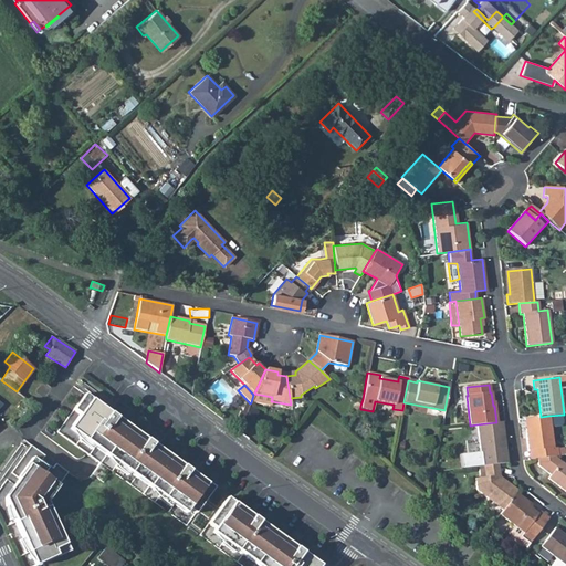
[(80,415),(72,426),(83,433),(81,438),(93,447),(94,448),(97,443),(119,460),(116,464),(128,473),(137,479),(139,475),(163,491),(159,495),(171,504),(174,505),(176,502),(188,510),(188,509),(195,514),(213,488),(194,473),(192,475),(103,410),(104,408),(85,394),(73,410),(80,415)]
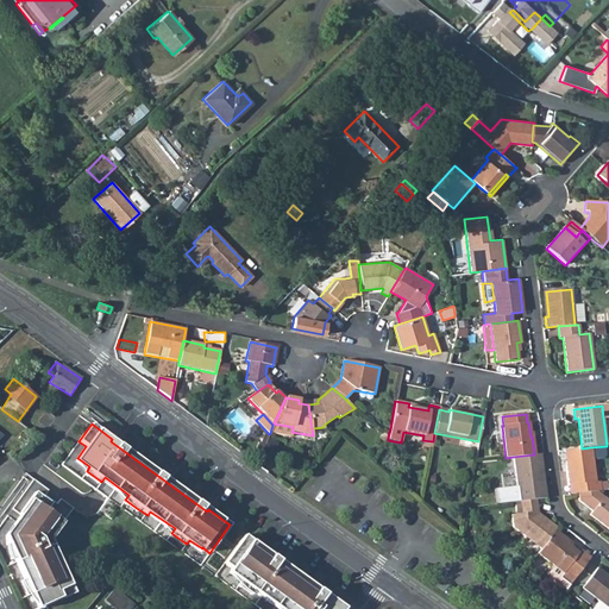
[(270,433),(292,438),(292,432),(293,427),(274,424),(272,425),(270,433)]
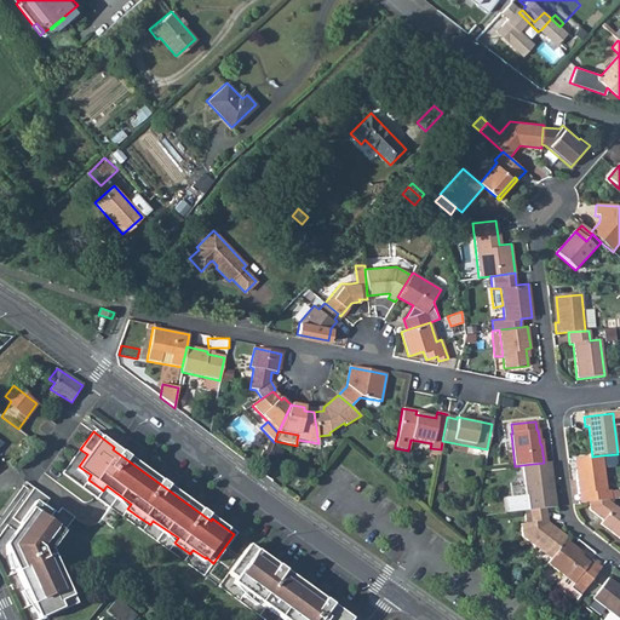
[(574,459),(578,494),(587,494),(589,503),(608,500),(610,500),(609,491),(606,491),(601,455),(592,457),(574,459)]
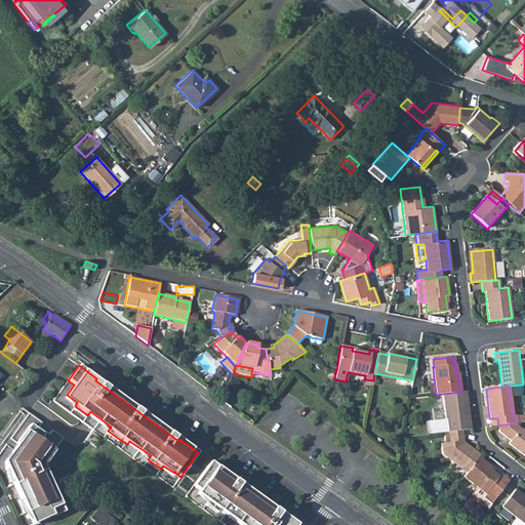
[(442,394),(446,433),(448,433),(461,431),(470,430),(467,398),(465,399),(463,392),(460,392),(442,394)]
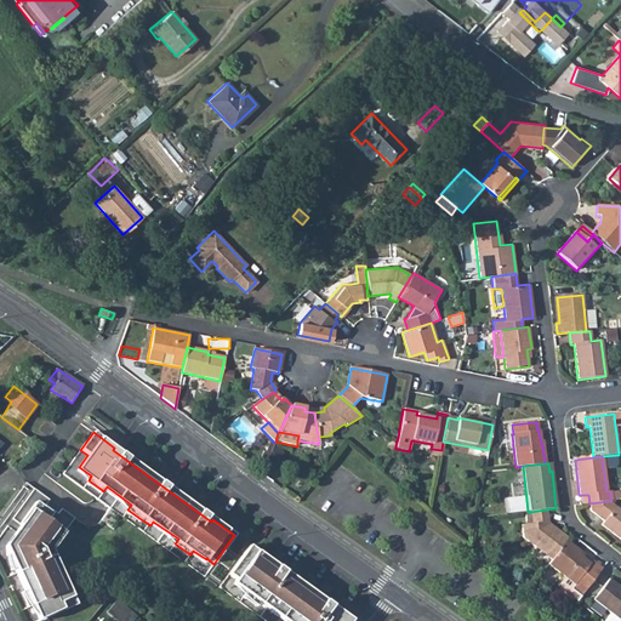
[(75,471),(89,480),(91,476),(79,467),(75,471)]
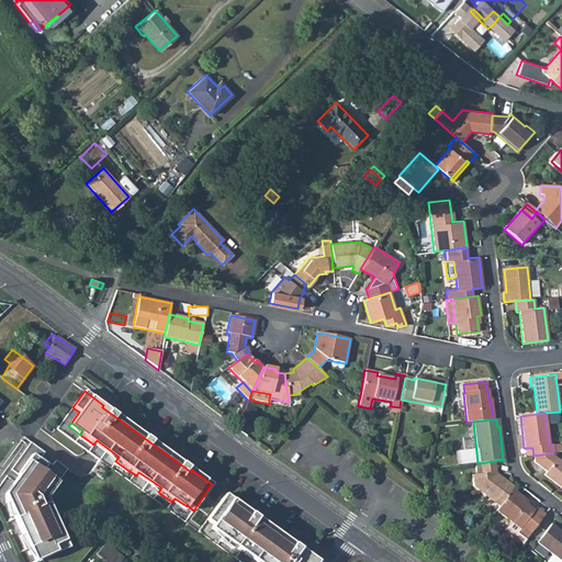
[(78,438),(90,447),(92,444),(80,435),(78,438)]
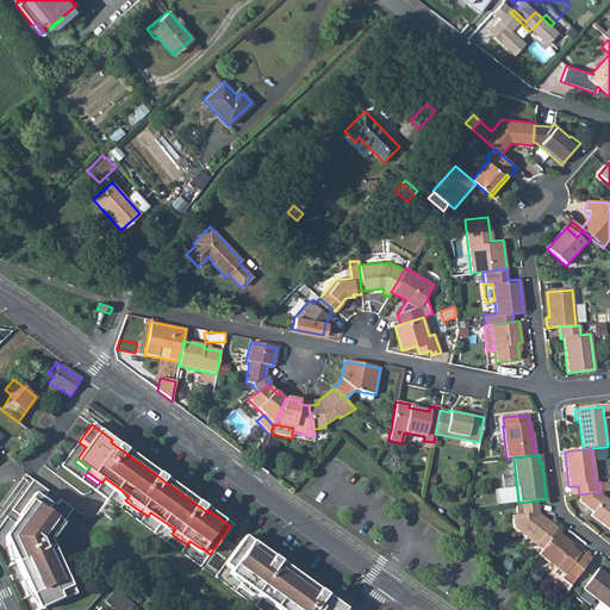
[(101,483),(125,500),(129,496),(105,478),(101,483)]
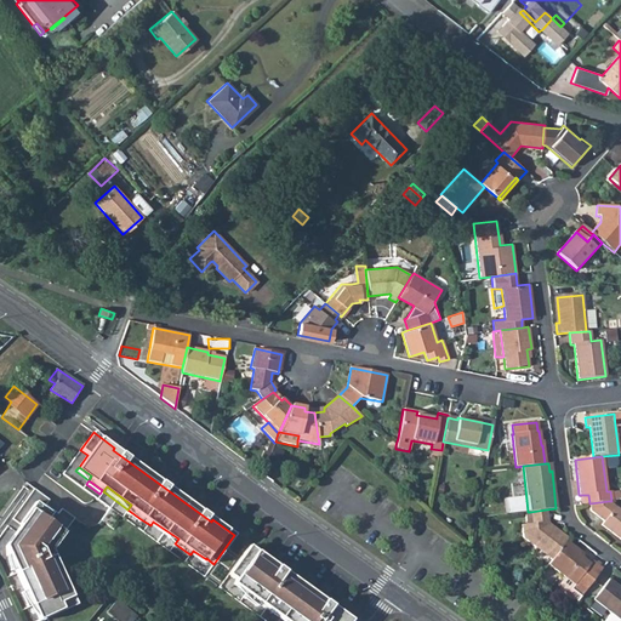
[(579,495),(580,505),(590,503),(588,495),(579,495)]
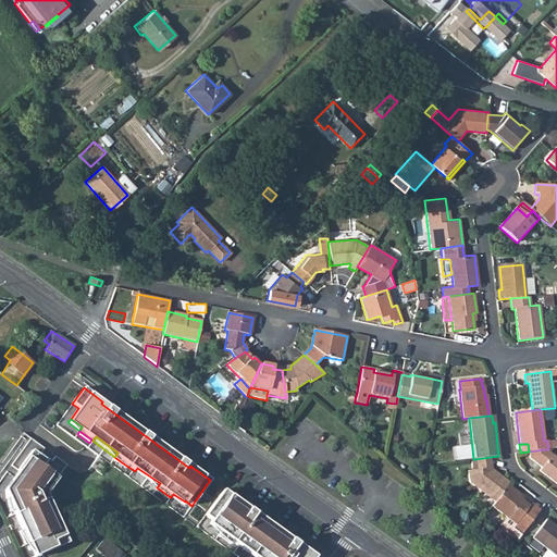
[(556,458),(552,455),(546,449),(529,452),(530,458),(542,468),(539,471),(556,484),(556,458)]
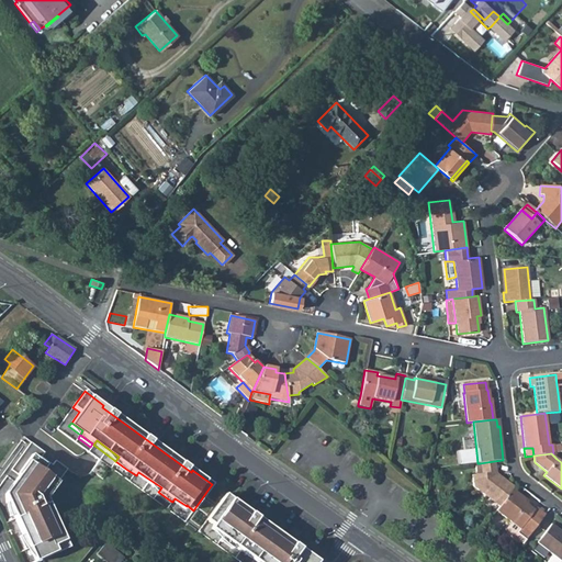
[(38,561),(69,547),(58,525),(56,526),(44,501),(42,496),(54,481),(42,472),(46,465),(32,454),(17,474),(19,476),(4,495),(6,503),(7,503),(13,515),(22,535),(29,548),(32,547),(38,560),(38,561)]
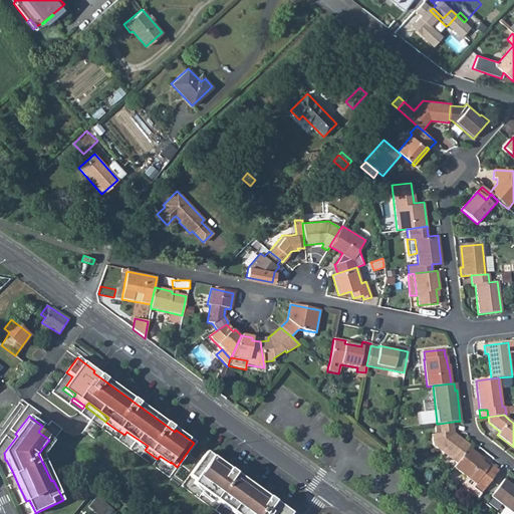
[(91,437),(93,438),(97,433),(95,432),(98,427),(90,421),(83,431),(91,437)]
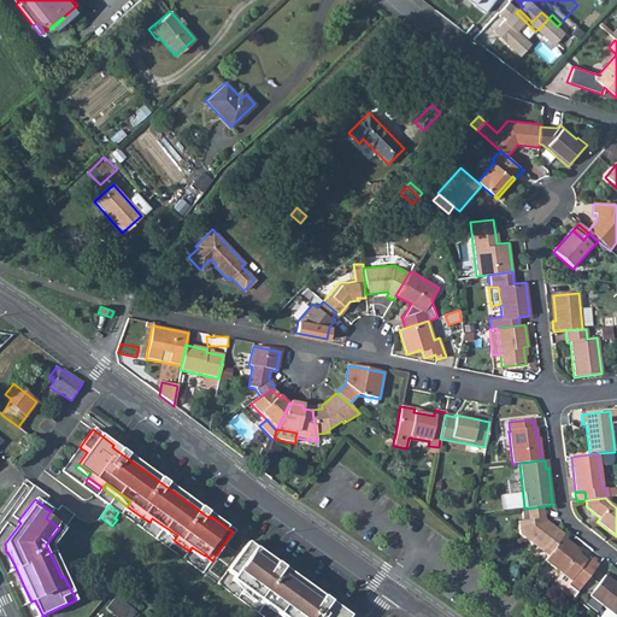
[(124,510),(137,519),(140,516),(127,506),(124,510)]
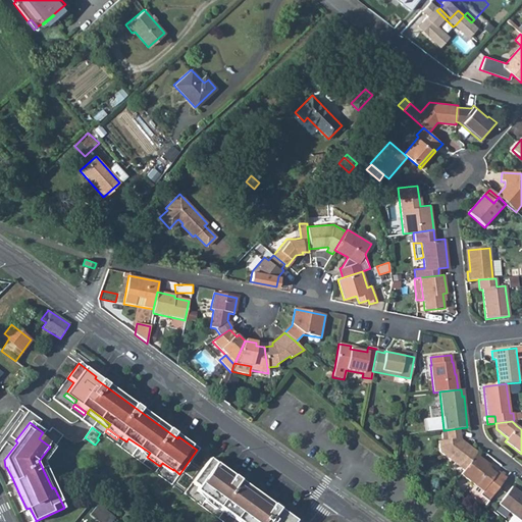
[(463,471),(475,455),(477,453),(461,439),(459,428),(446,430),(446,432),(441,433),(442,441),(437,441),(439,453),(463,471)]
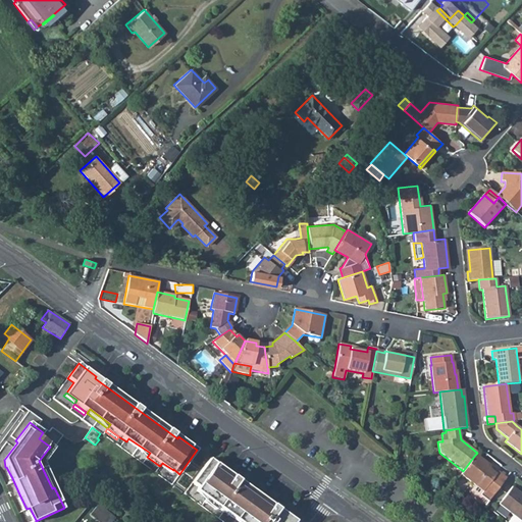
[(126,441),(147,457),(150,453),(128,438),(126,441)]
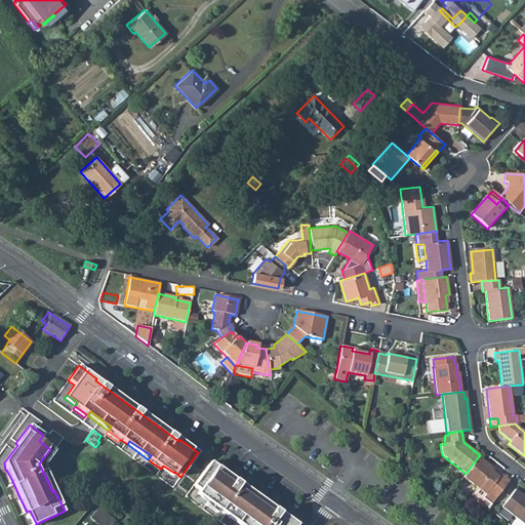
[(39,463),(41,468),(53,452),(50,449),(39,463)]
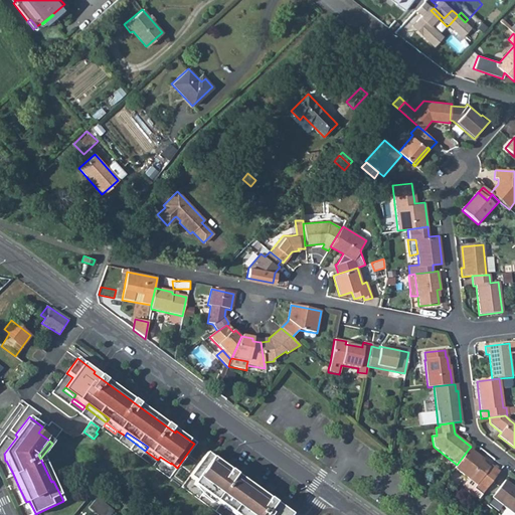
[(457,465),(454,469),(468,479),(476,485),(473,490),(480,496),(494,478),(486,472),(489,469),(479,461),(481,459),(469,449),(457,465)]
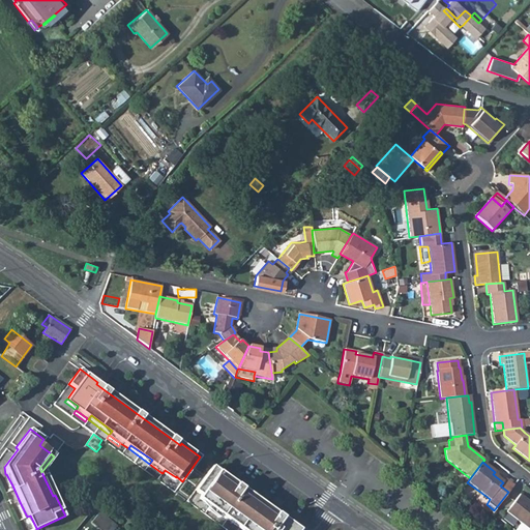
[(147,467),(158,475),(160,472),(149,464),(147,467)]
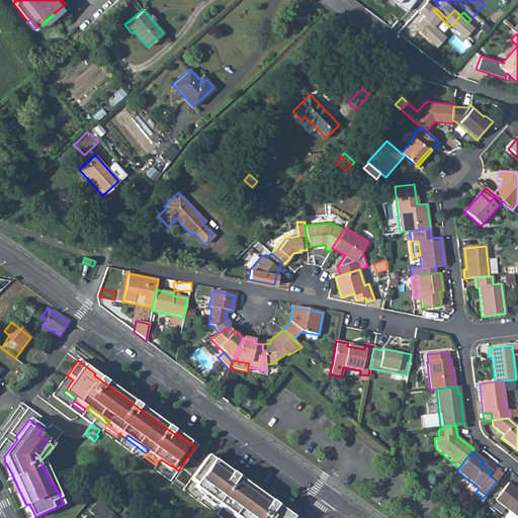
[(208,455),(190,480),(196,484),(196,485),(206,492),(204,495),(216,503),(224,509),(226,506),(242,517),(291,517),(275,506),(275,507),(226,470),(227,468),(208,455)]
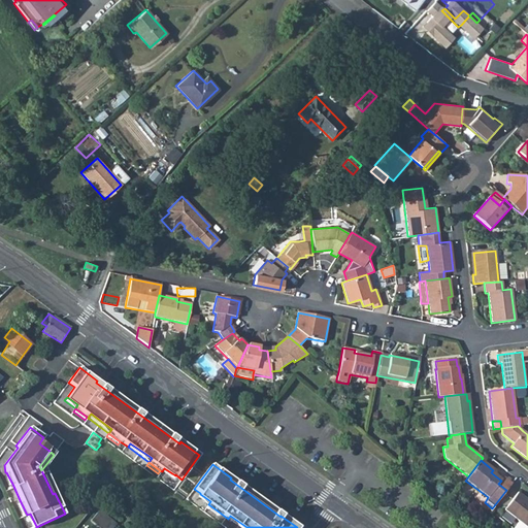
[(162,471),(172,480),(175,475),(164,468),(162,471)]
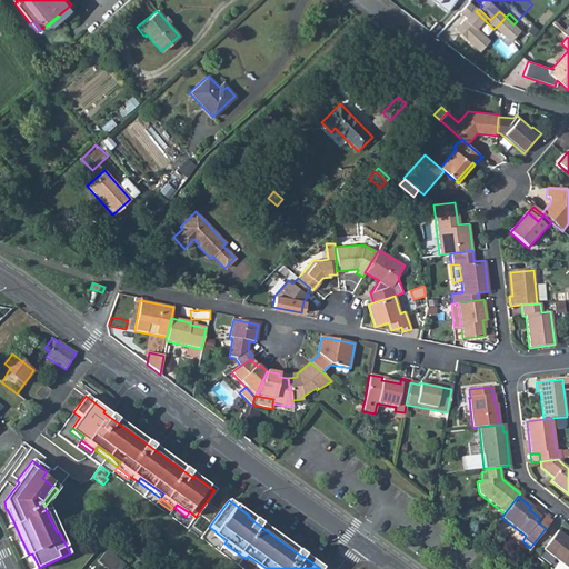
[(537,521),(546,528),(551,521),(542,515),(540,518),(537,521)]
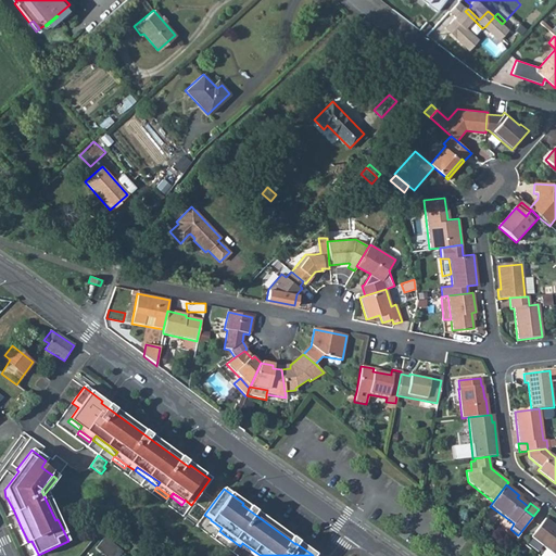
[(514,523),(505,517),(500,523),(500,527),(515,539),(518,535),(510,529),(514,523)]
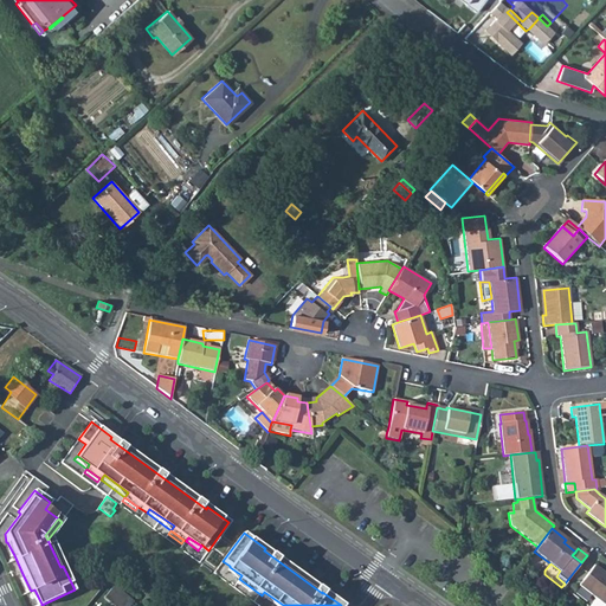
[(605,574),(594,566),(578,586),(594,598),(604,605),(605,603),(605,574)]
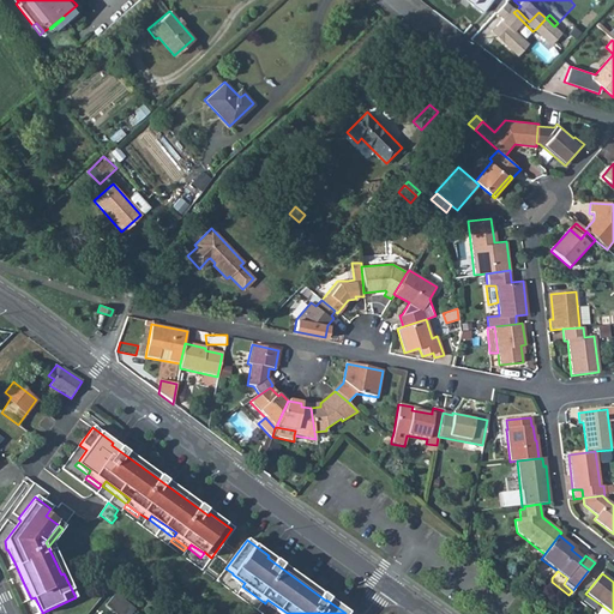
[(230,578),(242,587),(245,583),(233,575),(230,578)]
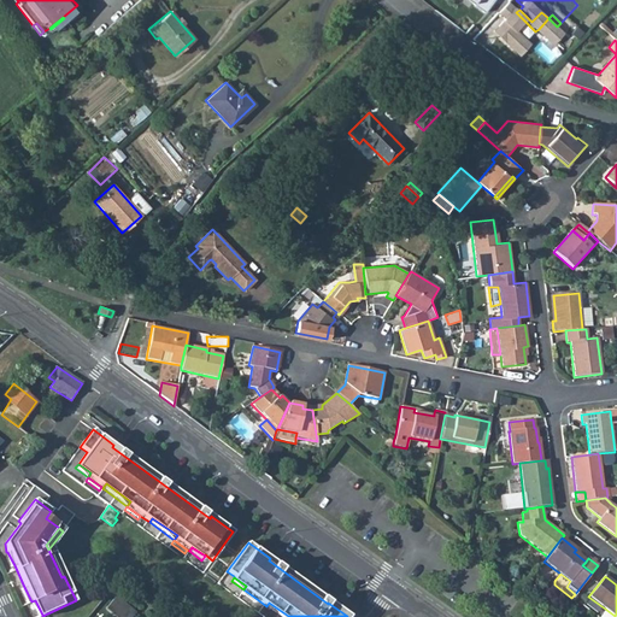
[(21,588),(27,604),(31,601),(24,587),(21,588)]
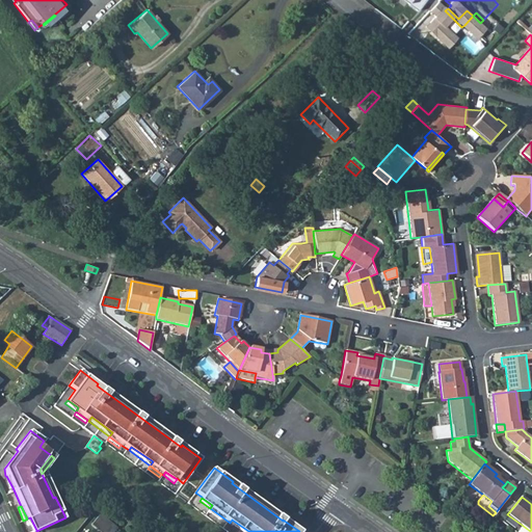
[(208,511),(219,520),(221,516),(210,508),(208,511)]
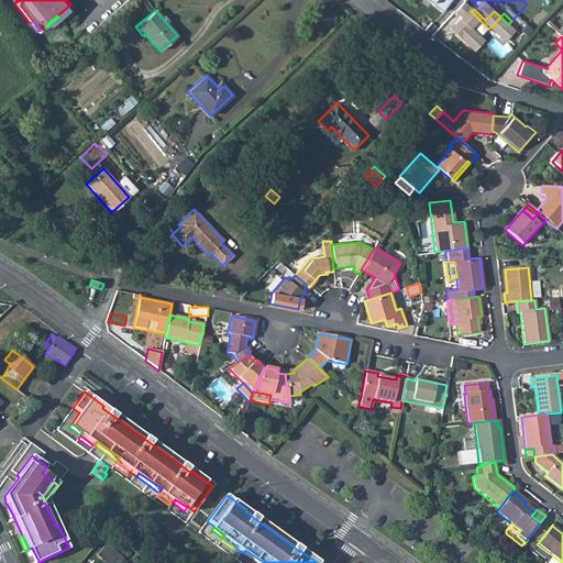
[(91,552),(96,555),(106,544),(101,541),(91,552)]
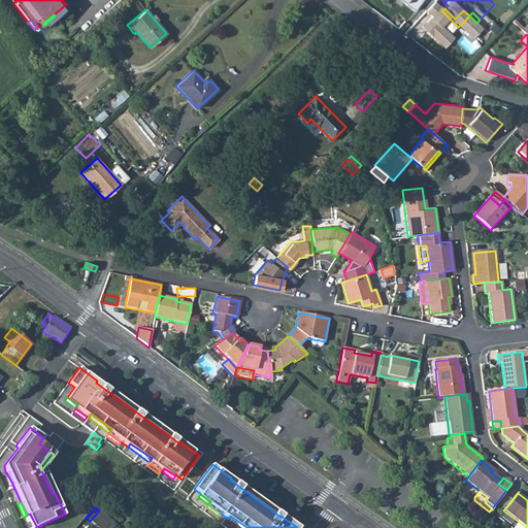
[(98,527),(112,527),(116,524),(99,510),(90,521),(98,527)]
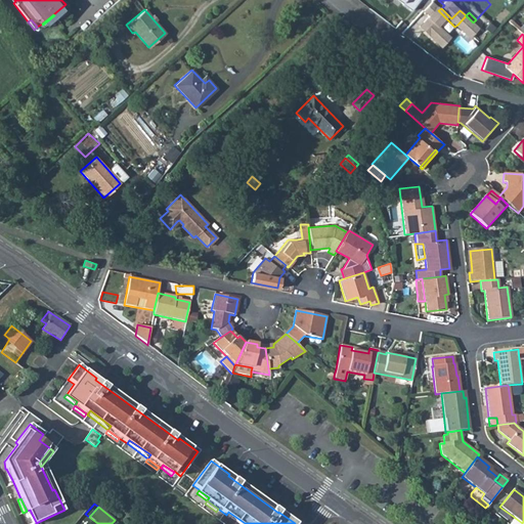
[(27,511),(32,523),(36,522),(30,510),(27,511)]
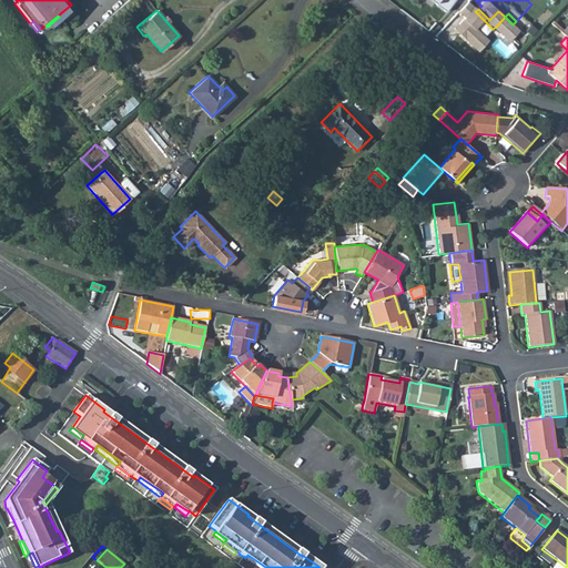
[(245,558),(259,567),(265,567),(247,555),(245,558)]
